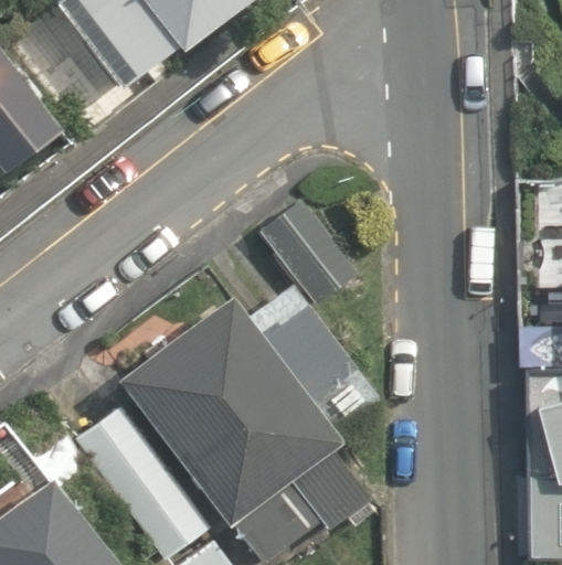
[(69,0),(133,82),(181,44),(189,54),(258,0),(69,0)]
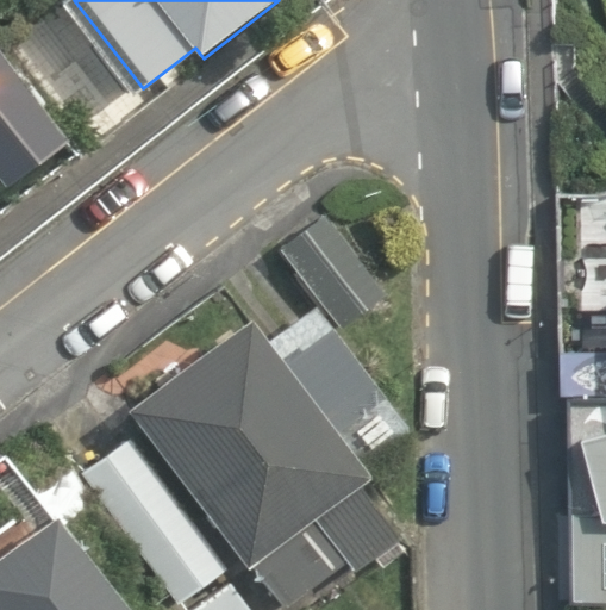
[(0,182),(1,184),(63,135),(0,54),(0,182)]
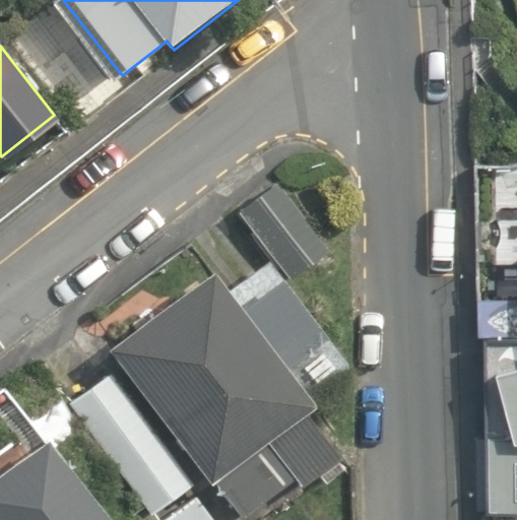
[(275,182),(238,210),(292,278),(328,249),(275,182)]
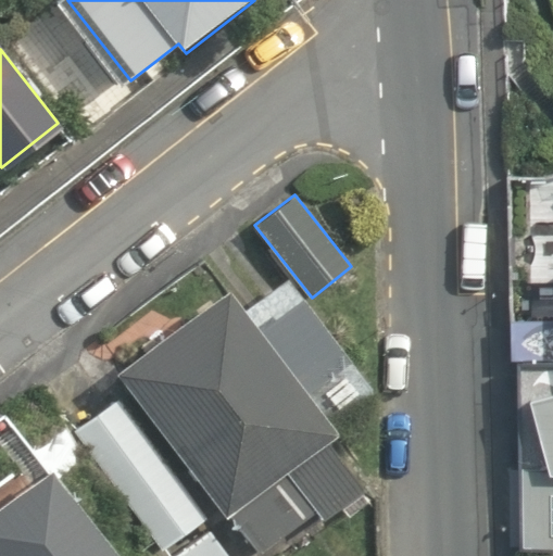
[(369,383),(287,276),(241,313),(223,289),(114,373),(224,517),(229,513),(260,553),(314,510),(322,520),(363,488),(324,439),(334,432),(325,421),(369,383)]
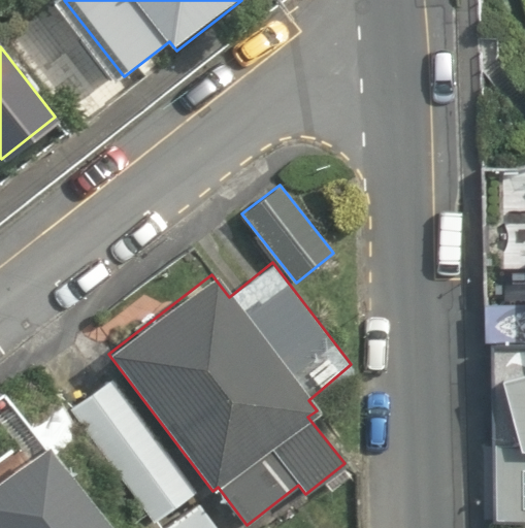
[(524,354),(492,354),(494,525),(524,525),(524,354)]
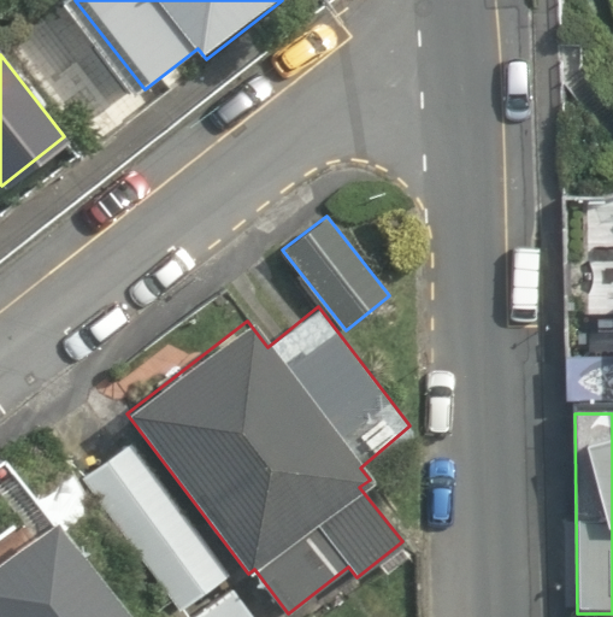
[(183,612),(234,573),(131,440),(83,479),(183,612)]
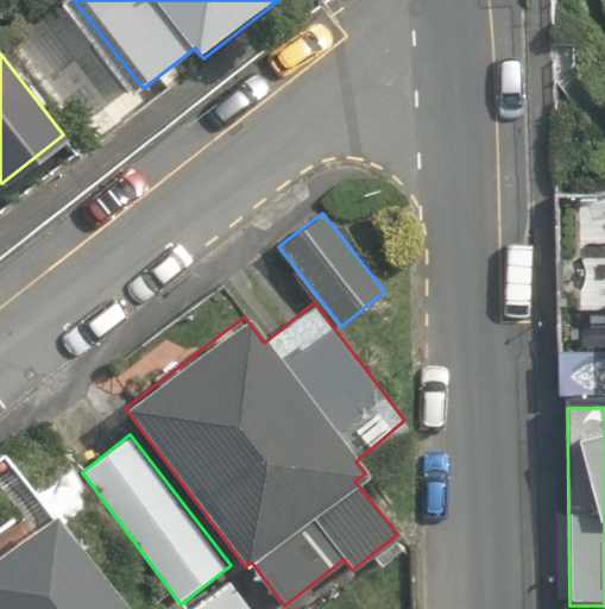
[(124,608),(50,512),(0,550),(0,608),(124,608)]
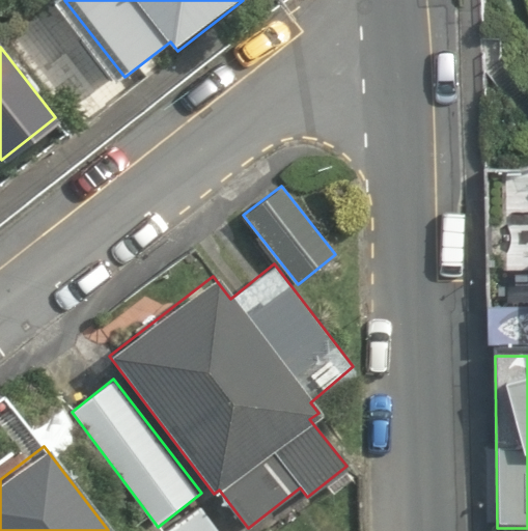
[(219,530),(201,506),(169,530),(219,530)]
